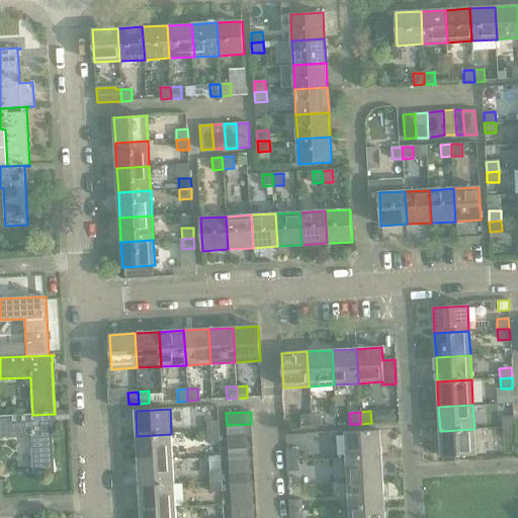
[(0,437),(31,436),(33,475),(55,472),(52,415),(55,414),(32,415),(0,416),(0,437)]
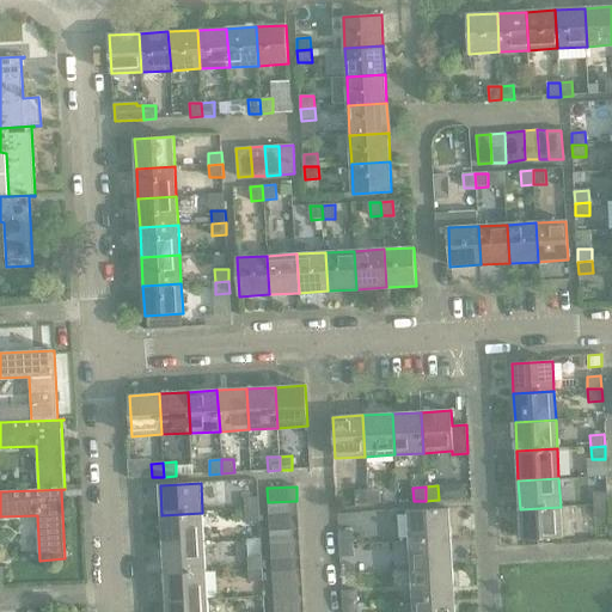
[(379,489),(367,490),(367,505),(380,503),(379,489)]
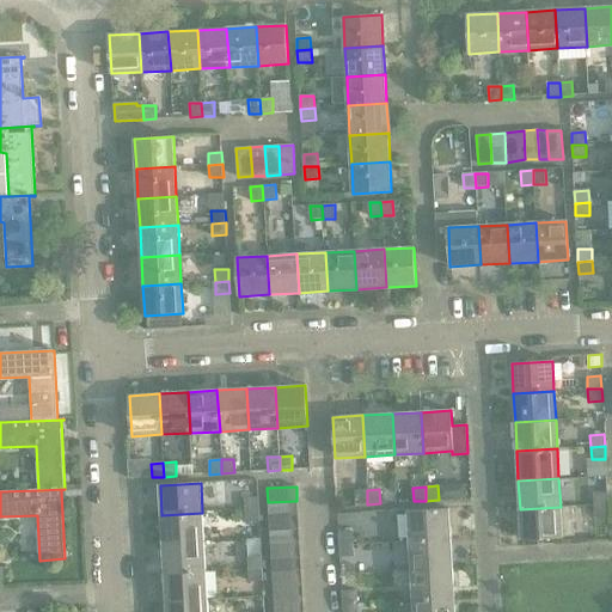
[(367,505),(367,490),(354,491),(355,505),(367,505)]
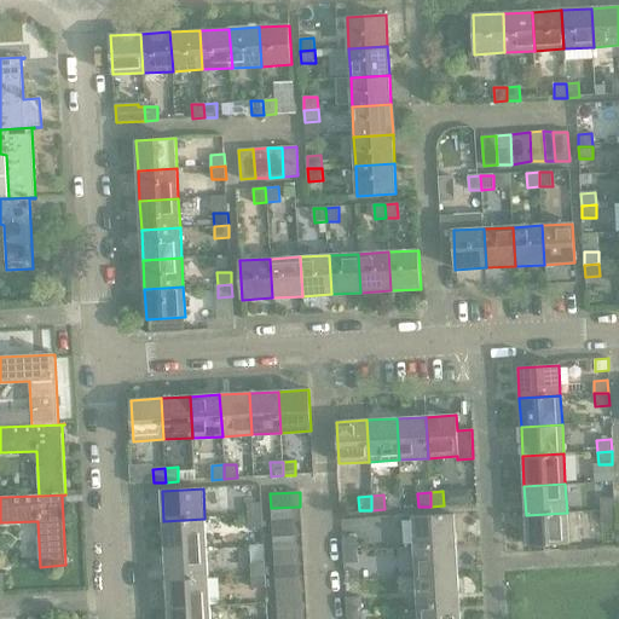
[(600,498),(601,512),(614,510),(614,498),(600,498)]
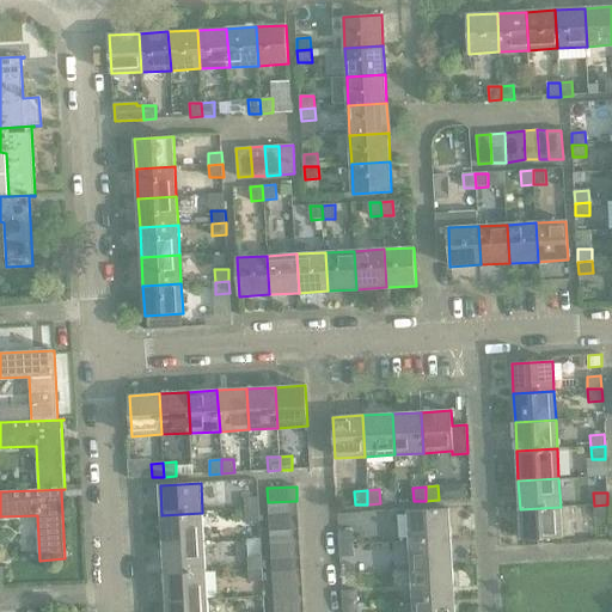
[(244,499),(245,510),(258,509),(258,497),(244,499)]
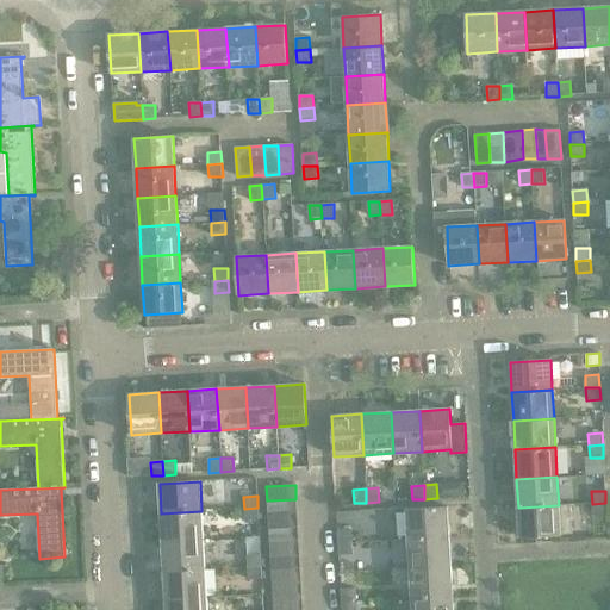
[(296,499),(267,500),(268,515),(297,512),(296,499)]
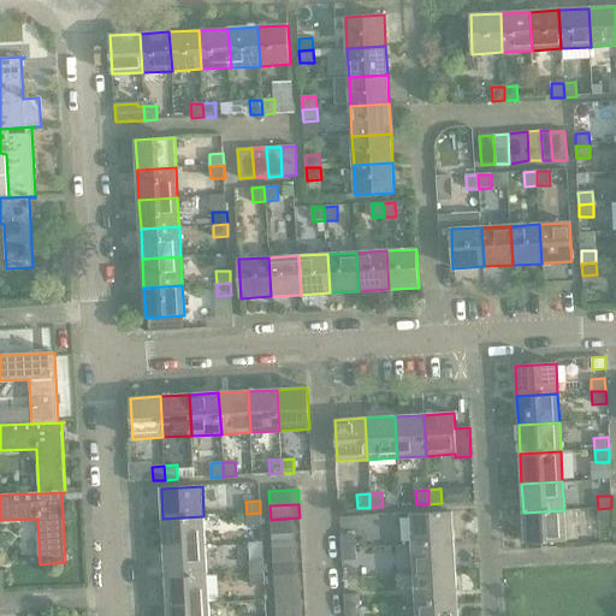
[(611,508),(598,509),(598,521),(612,520),(611,508)]
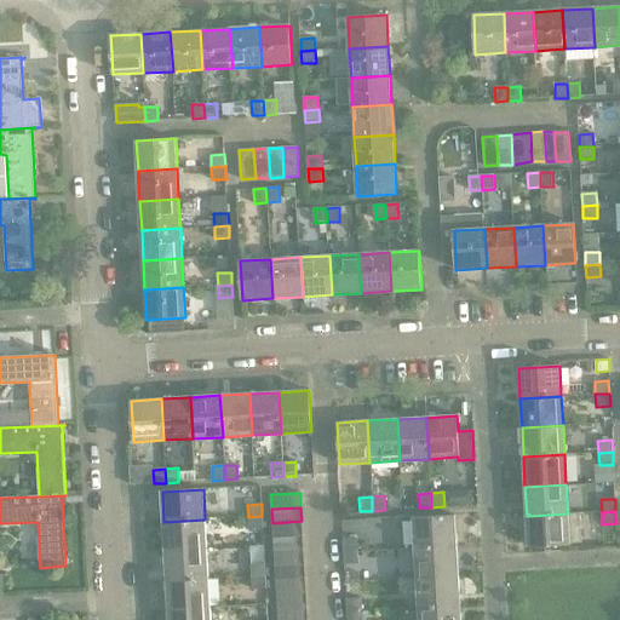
[(568,514),(527,516),(528,546),(581,544),(580,514),(568,514)]
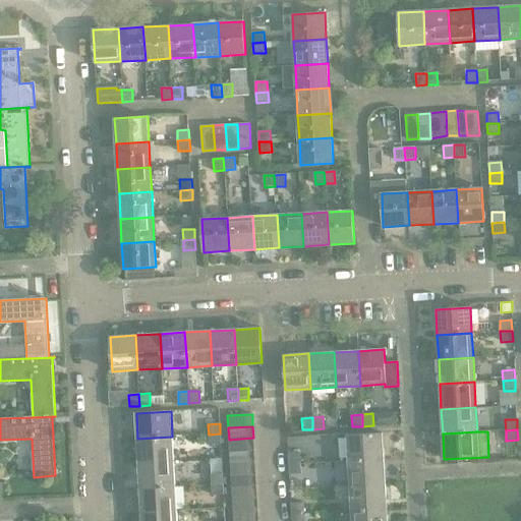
[(220,433),(209,435),(209,445),(221,445),(220,433)]
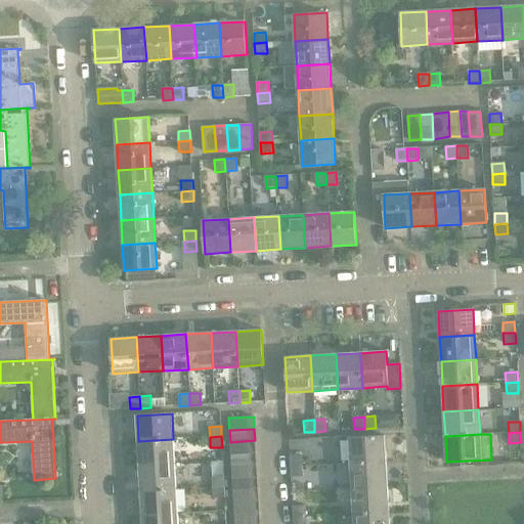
[(349,438),(350,464),(386,462),(384,436),(349,438)]
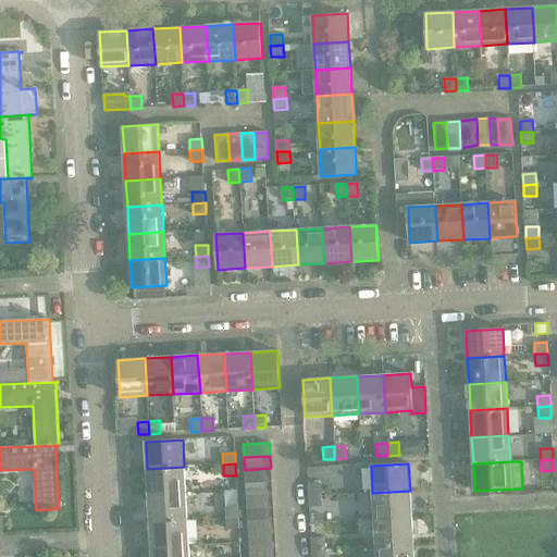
[(184,467),(147,469),(148,495),(185,493),(184,467)]
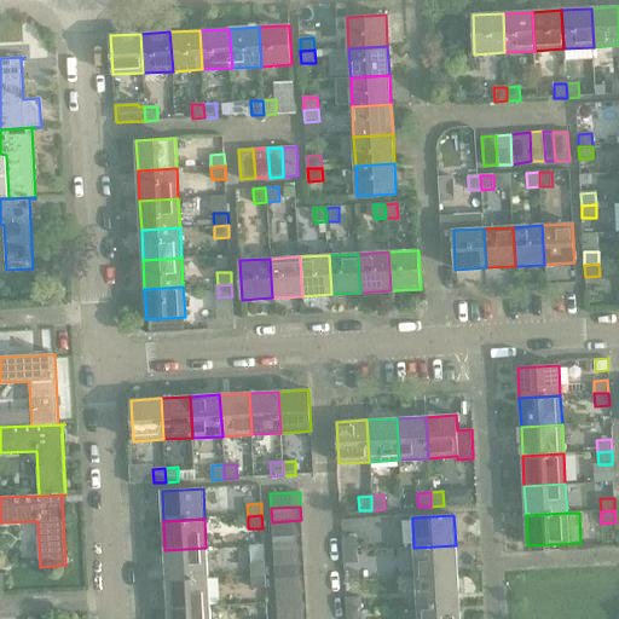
[(301,520),(272,522),(272,537),(302,534),(301,520)]
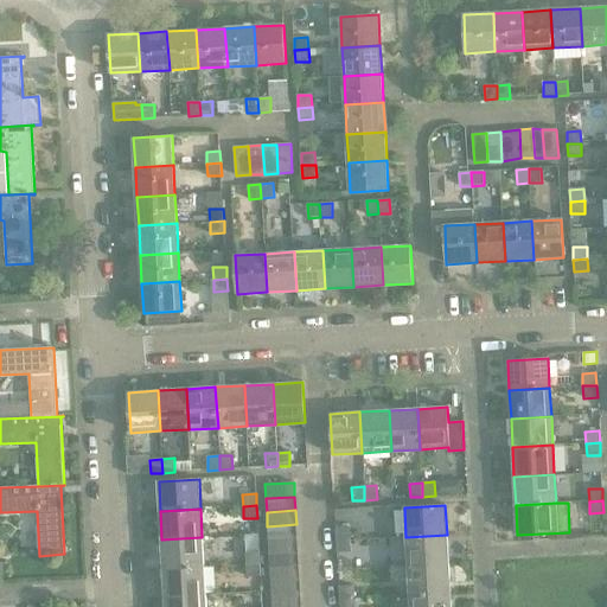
[(296,524),(267,526),(268,540),(296,538),(296,524)]
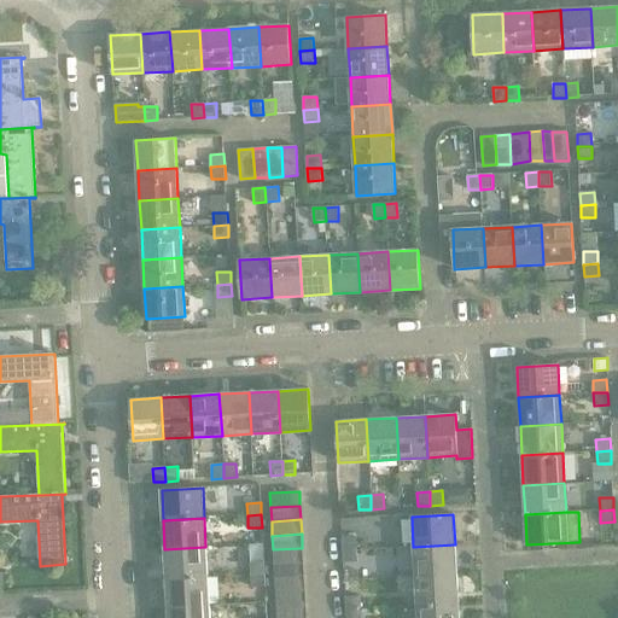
[(342,538),(343,551),(356,549),(356,537),(342,538)]
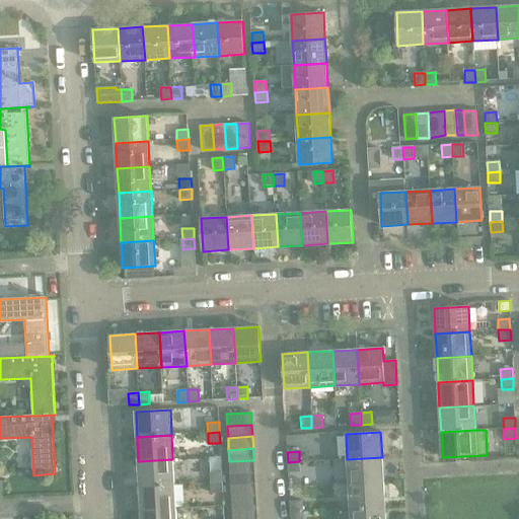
[(382,457),(347,459),(349,484),(383,482),(382,457)]
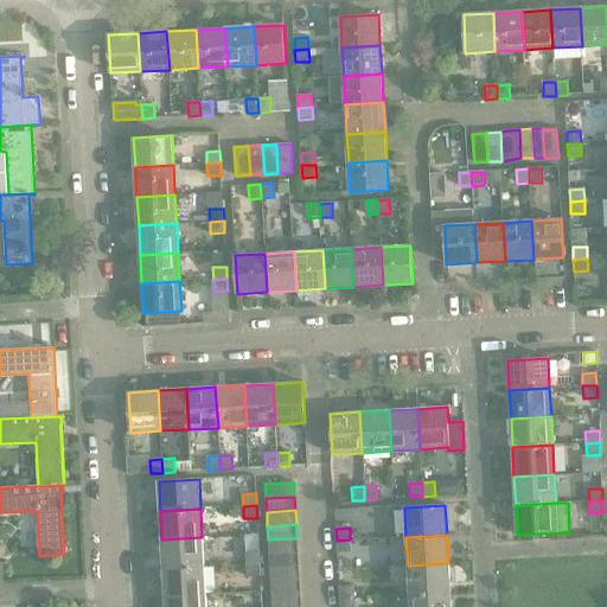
[(202,537),(161,540),(164,569),(204,567),(202,537)]
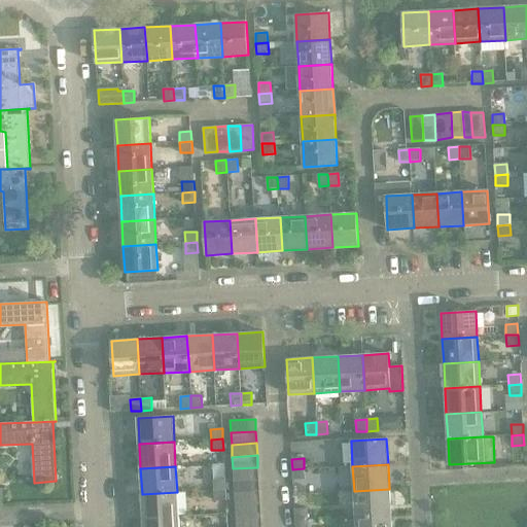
[(257,467),(233,468),(234,481),(258,480),(257,467)]
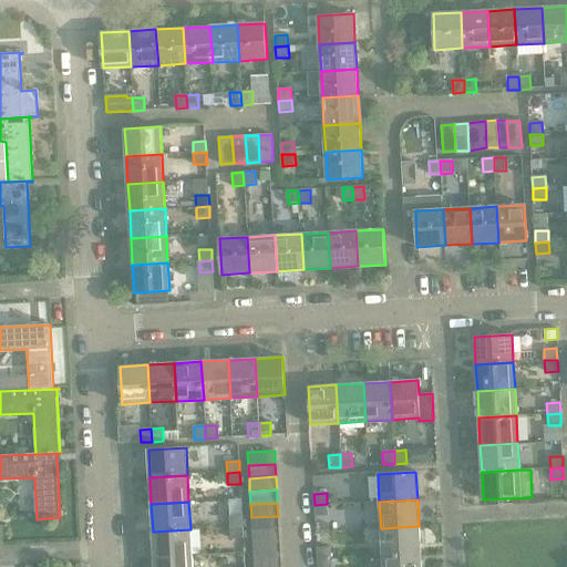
[(327,504),(315,505),(315,516),(328,516),(327,504)]
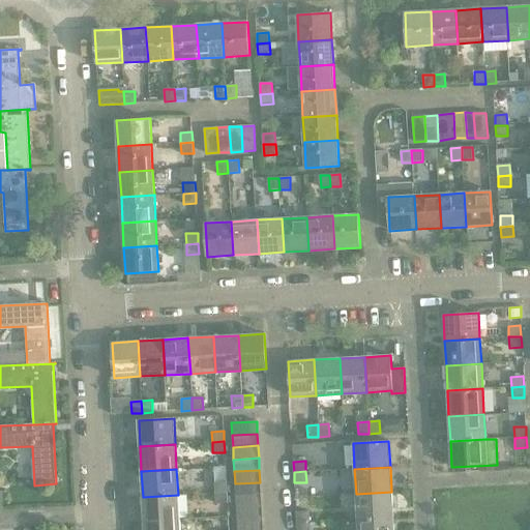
[(214,481),(214,493),(227,492),(227,481),(214,481)]
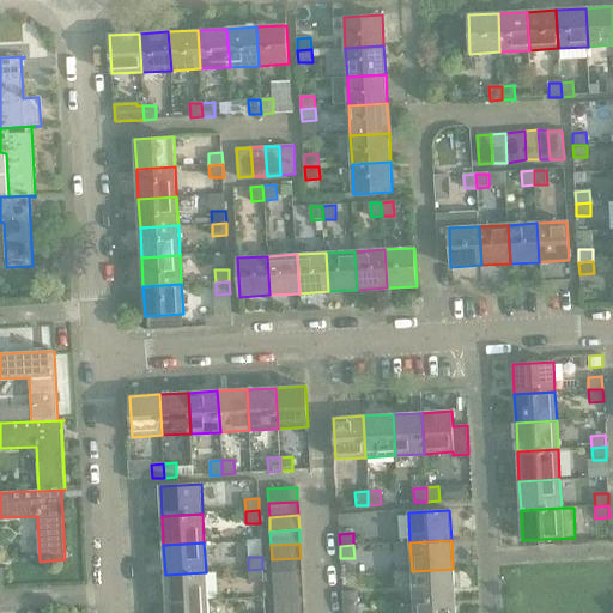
[(301,558),(272,559),(272,574),(302,572),(301,558)]
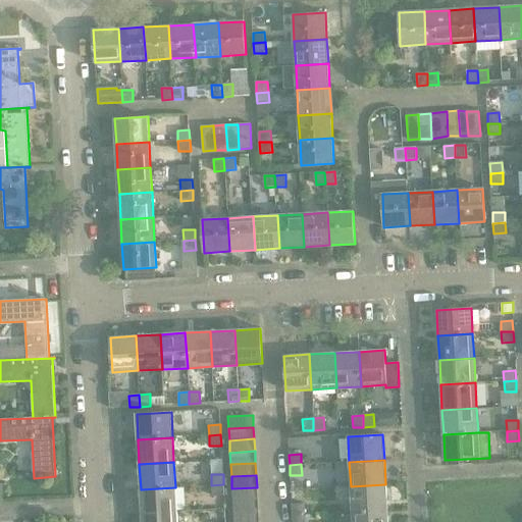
[(223,484),(211,485),(212,496),(224,494),(223,484)]
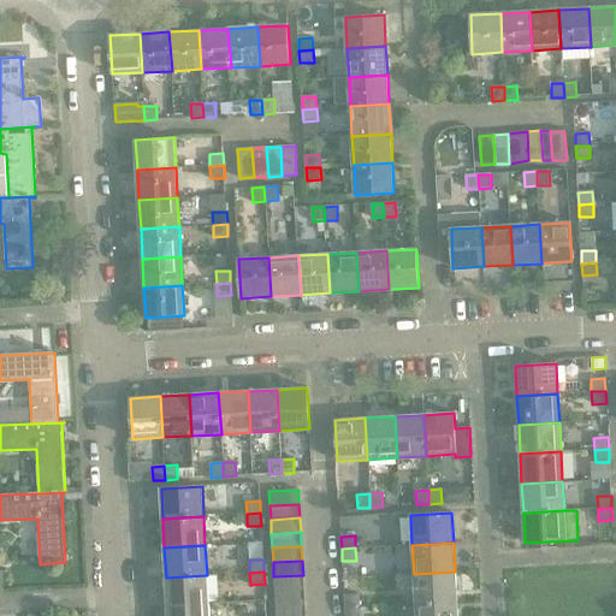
[(455,572),(414,574),(415,603),(456,600),(455,572)]
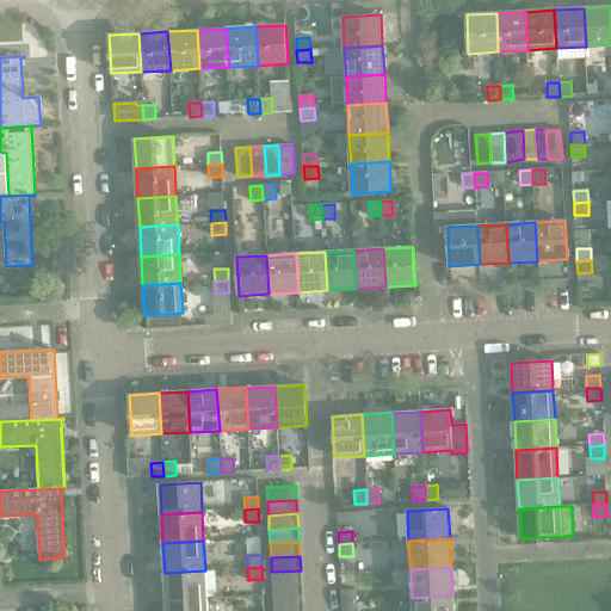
[(205,571),(165,573),(166,602),(207,599),(205,571)]
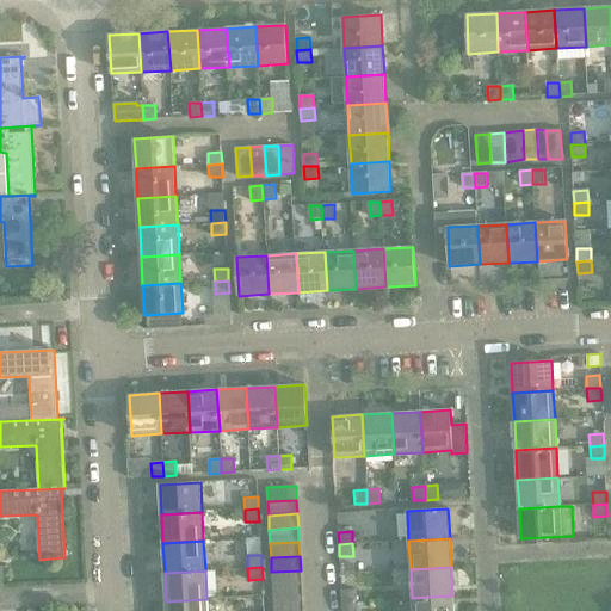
[(301,571),(271,572),(272,586),(301,584),(301,571)]
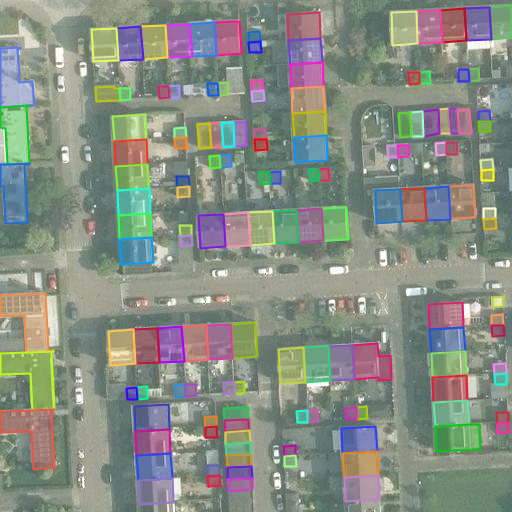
[(252,489),(228,491),(229,503),(253,501),(252,489)]
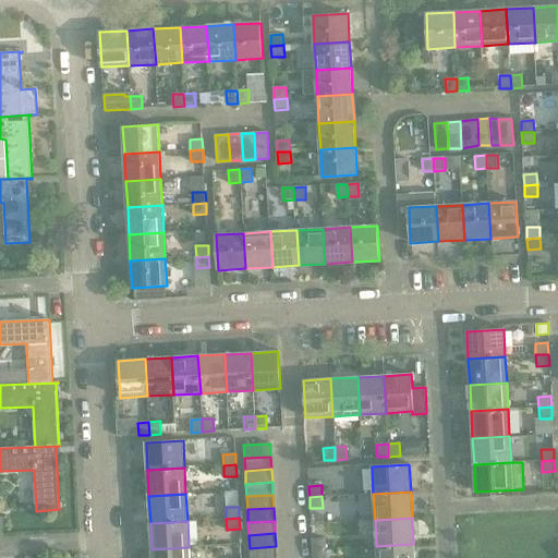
[(312,540),(313,550),(326,549),(325,538),(312,540)]
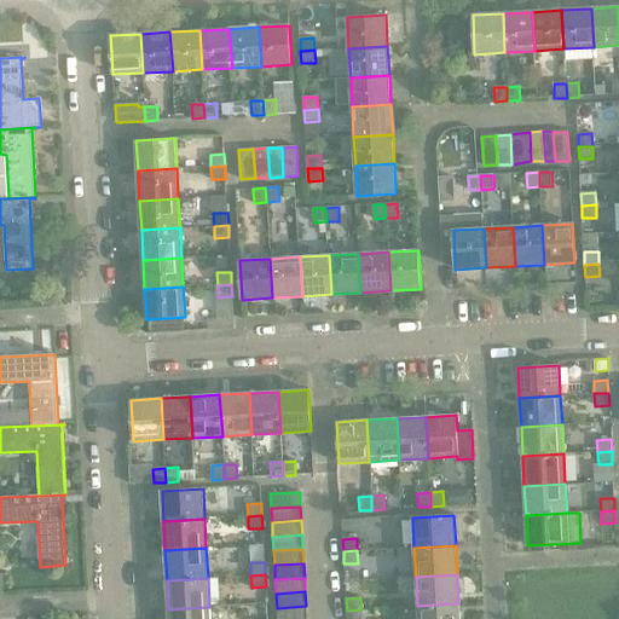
[(460,618),(458,603),(417,606),(417,618),(460,618)]
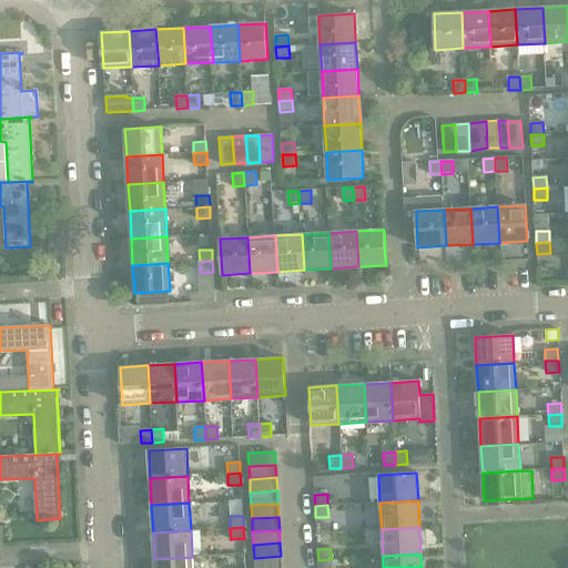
[(281,567),(281,556),(254,558),(254,567),(281,567)]
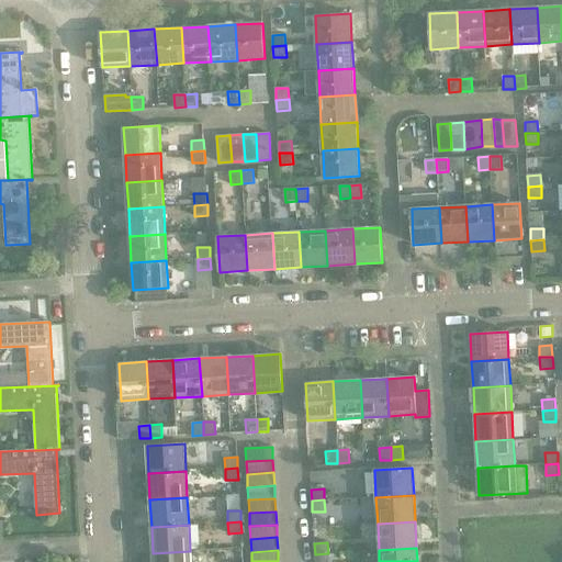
[(190,561),(190,551),(153,553),(153,561),(190,561)]
